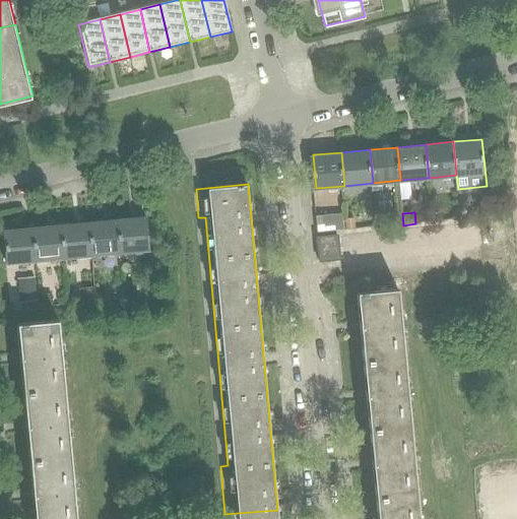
[(318,216),(320,233),(346,230),(345,213),(318,216)]
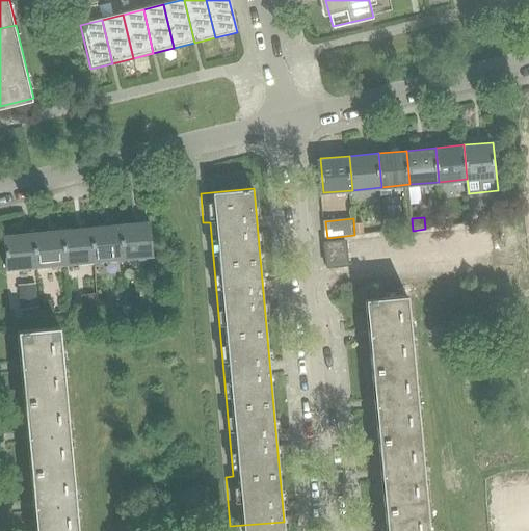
[(122,224),(125,259),(155,256),(152,222),(122,224)]
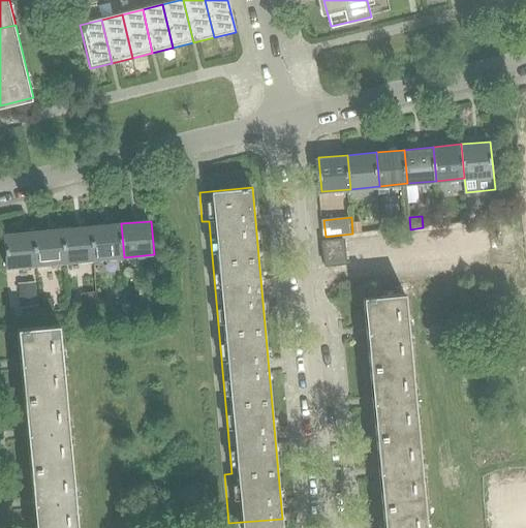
[(363,221),(353,222),(354,233),(364,233),(363,221)]
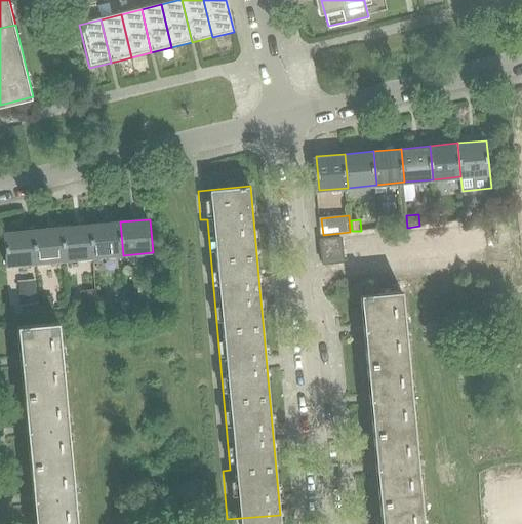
[(94,257),(123,255),(120,222),(91,225),(94,257)]
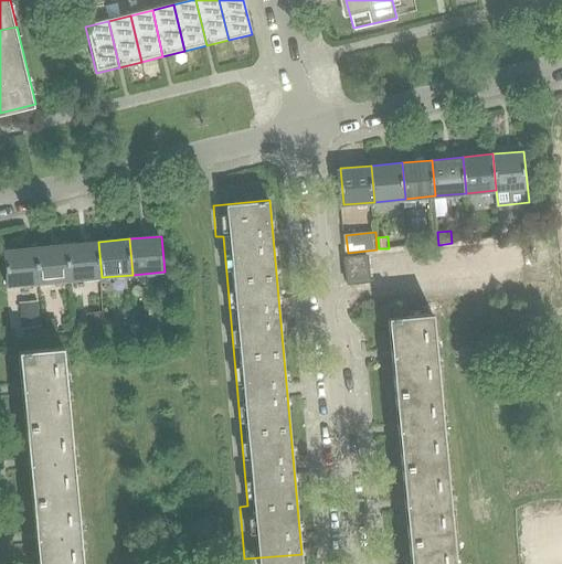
[(486,258),(483,241),(420,252),(423,269),(486,258)]
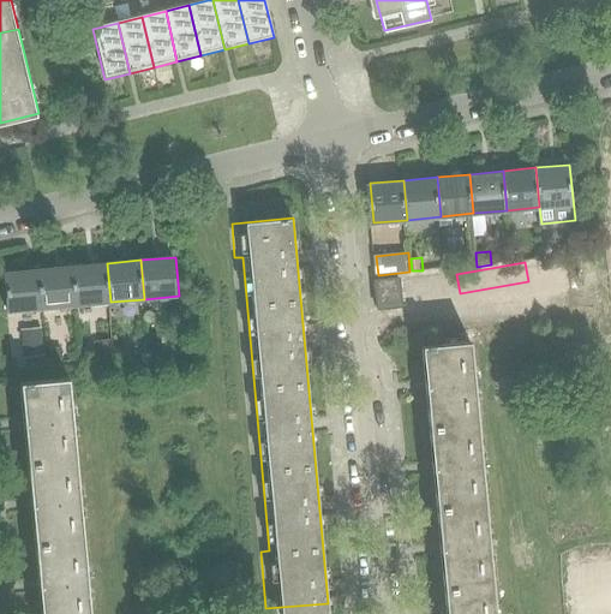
[(107,263),(73,266),(77,305),(111,302),(107,263)]
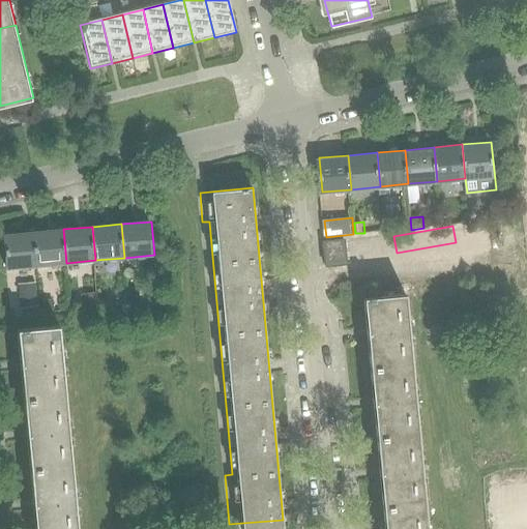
[(37,266),(66,263),(63,229),(34,232),(37,266)]
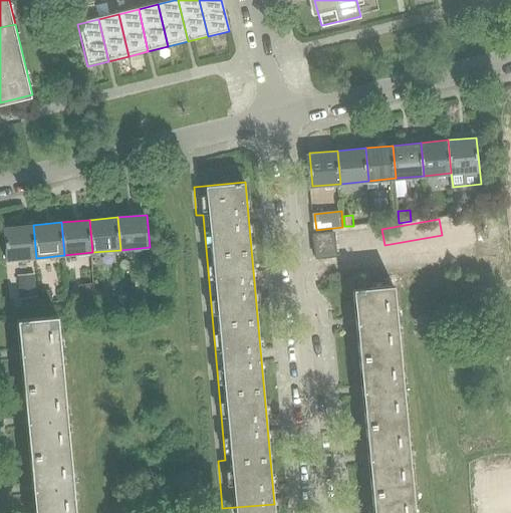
[(5,228),(8,260),(36,258),(33,225),(5,228)]
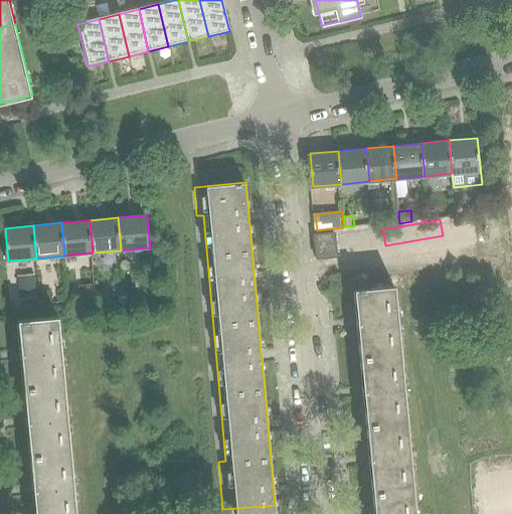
[(336,232),(317,233),(319,258),(339,255),(338,253),(336,232)]
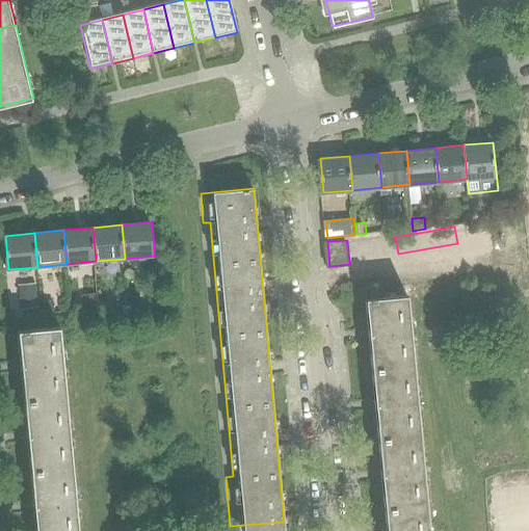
[(419,277),(365,283),(388,530),(435,530),(417,327),(424,326),(419,277)]
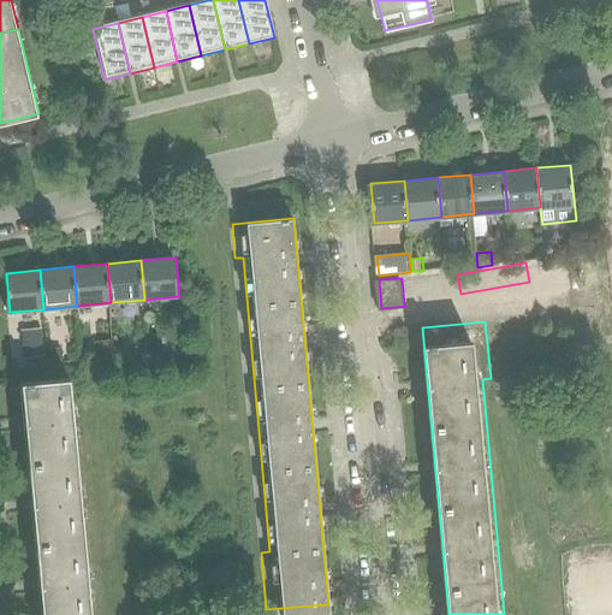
[(45,329),(24,330),(27,358),(47,356),(45,329)]
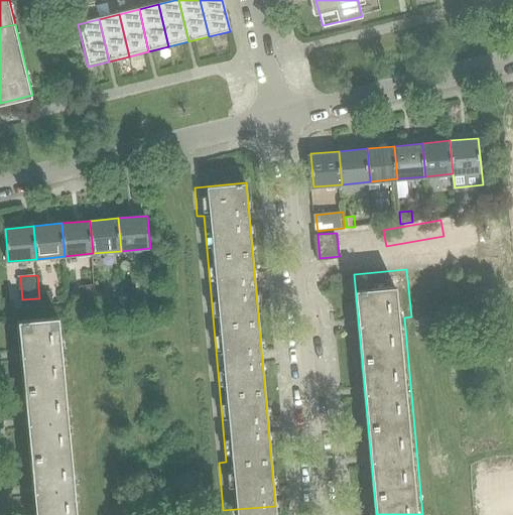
[(134,281),(126,281),(127,293),(135,293),(134,281)]
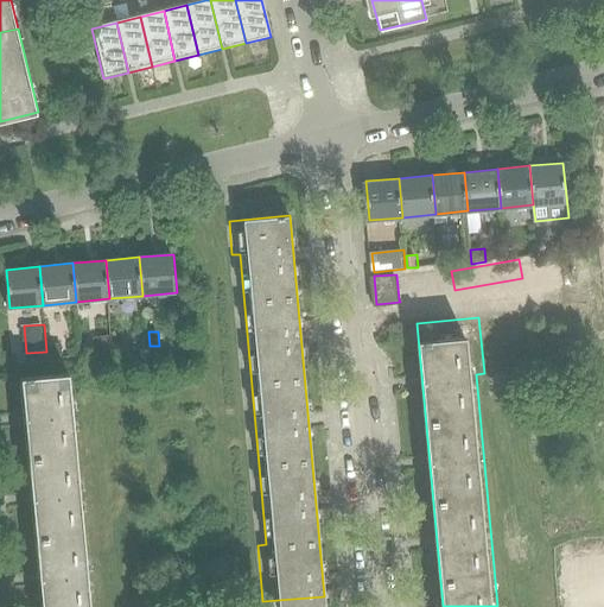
[(112,336),(95,337),(97,354),(113,353),(112,336)]
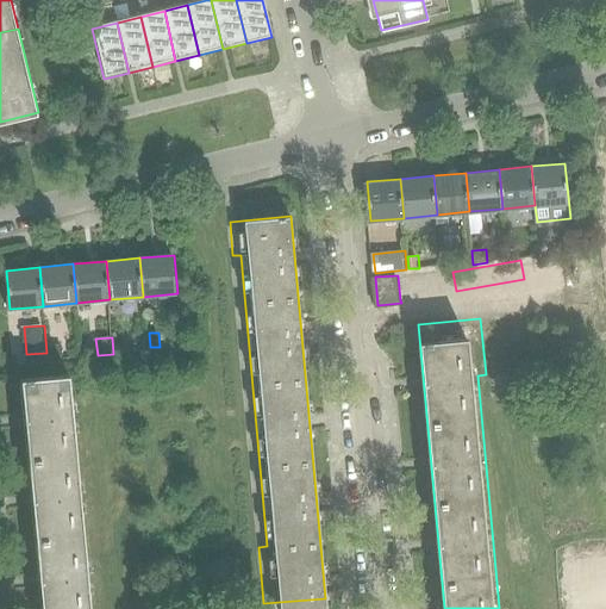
[(62,345),(51,346),(52,358),(63,356),(62,345)]
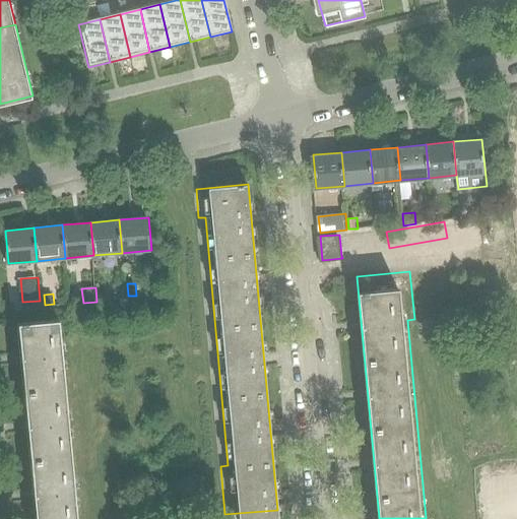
[(60,319),(19,322),(25,391),(66,387),(60,319)]
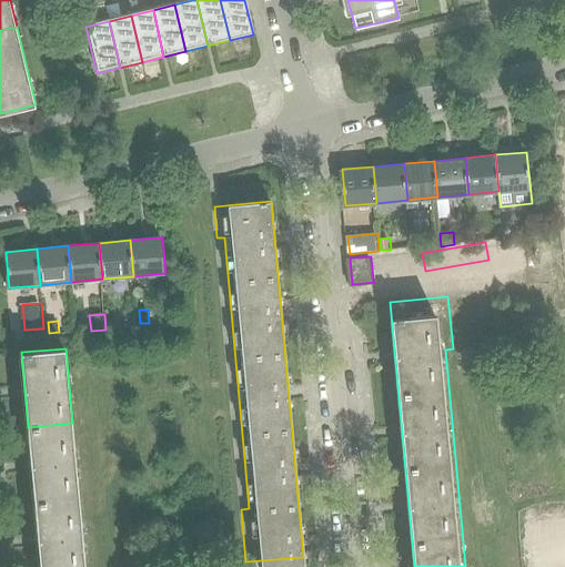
[(80,498),(72,423),(28,427),(34,502),(80,498)]
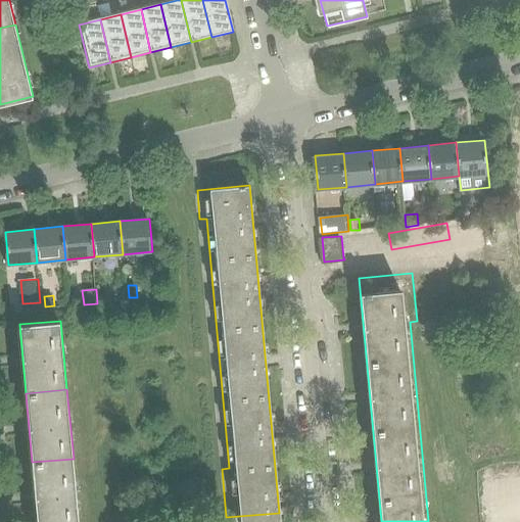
[(79,521),(74,459),(32,462),(37,521),(79,521)]
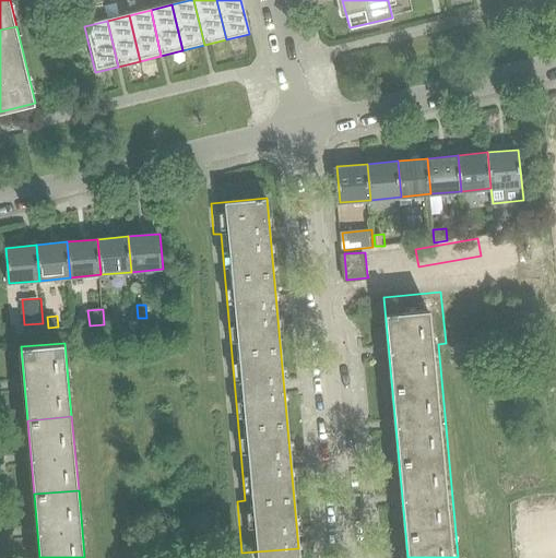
[(555,505),(524,507),(527,557),(551,557),(551,550),(535,550),(534,531),(555,529),(555,505)]
